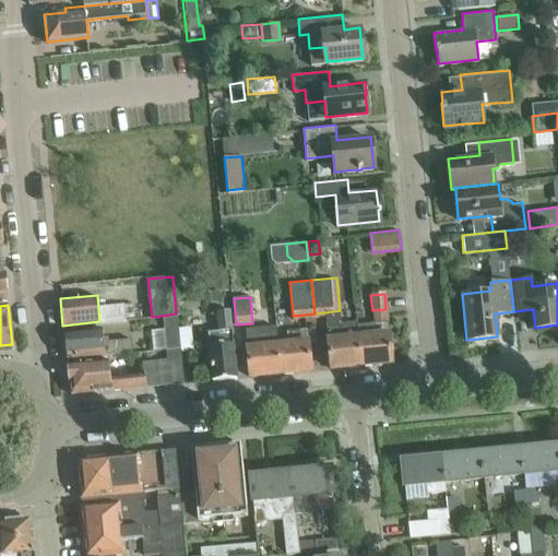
[(209,345),(210,357),(211,379),(236,377),(229,308),(215,309),(218,344),(209,345)]
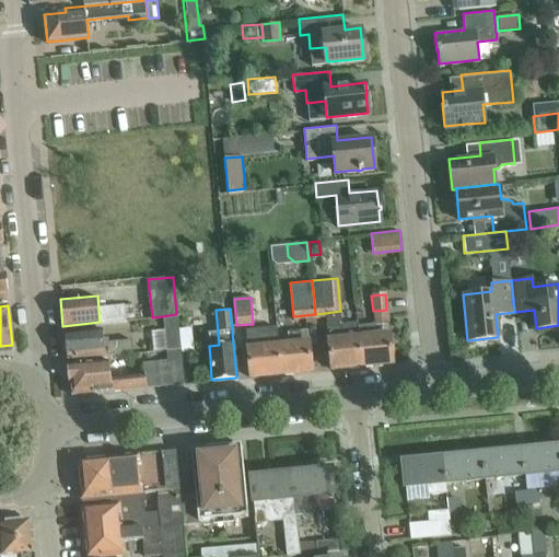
[(375,335),(358,336),(361,364),(392,361),(386,310),(373,311),(375,335)]
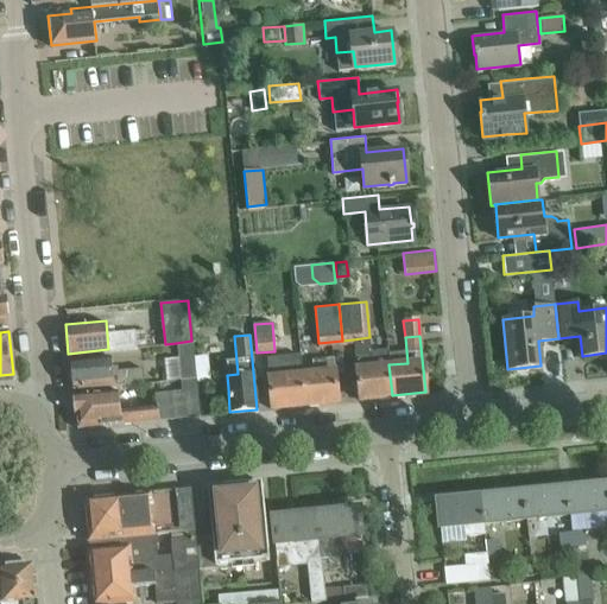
[(371,349),(370,337),(353,339),(359,399),(392,395),(389,364),(387,347),(371,349)]
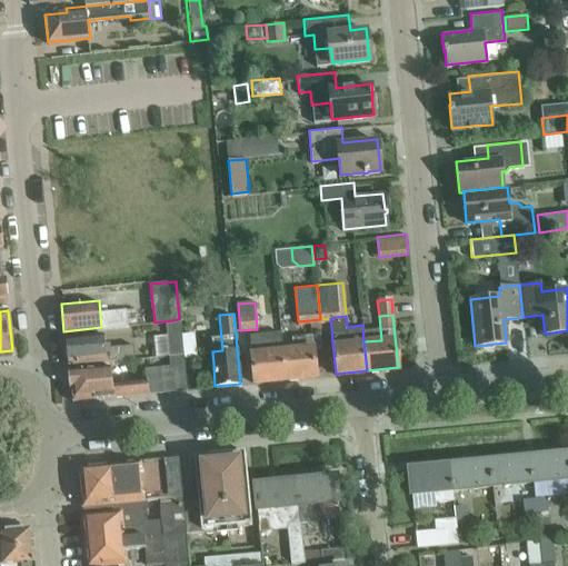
[(179,319),(165,321),(168,355),(182,353),(179,319)]
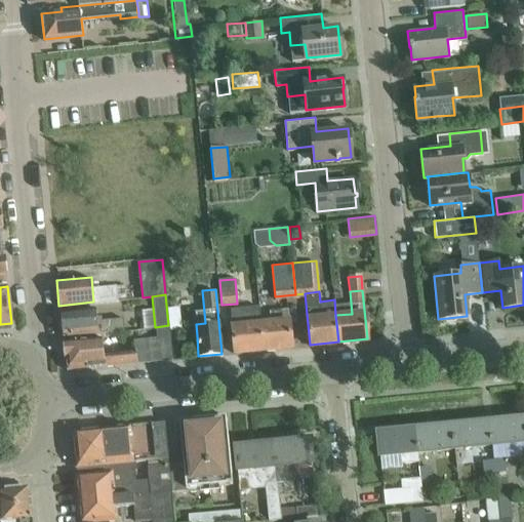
[(95,307),(80,308),(59,310),(62,335),(123,329),(122,318),(101,320),(101,323),(96,324),(95,307)]
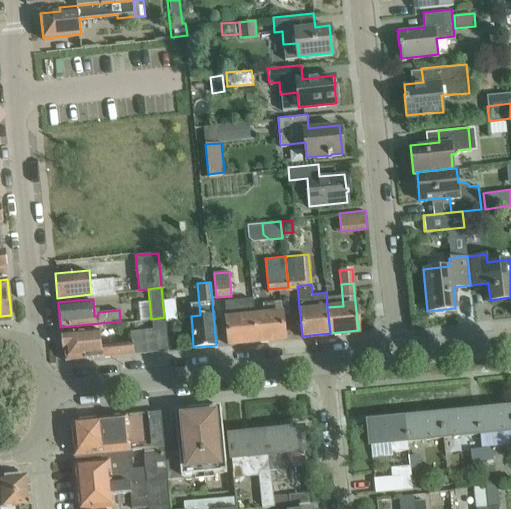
[(269,313),(253,315),(256,341),(284,338),(280,301),(268,302),(269,313)]
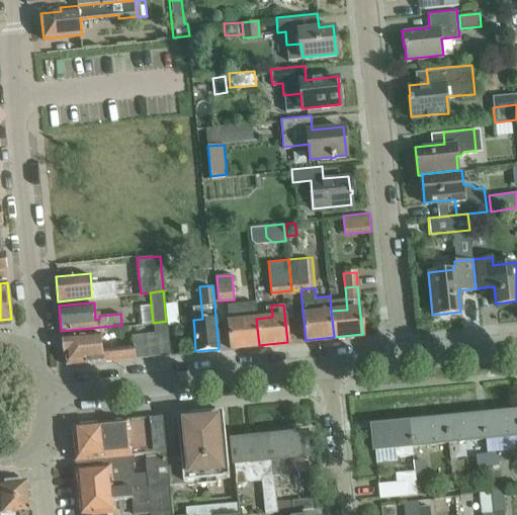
[(259,345),(256,319),(243,320),(241,309),(227,311),(231,347),(259,345)]
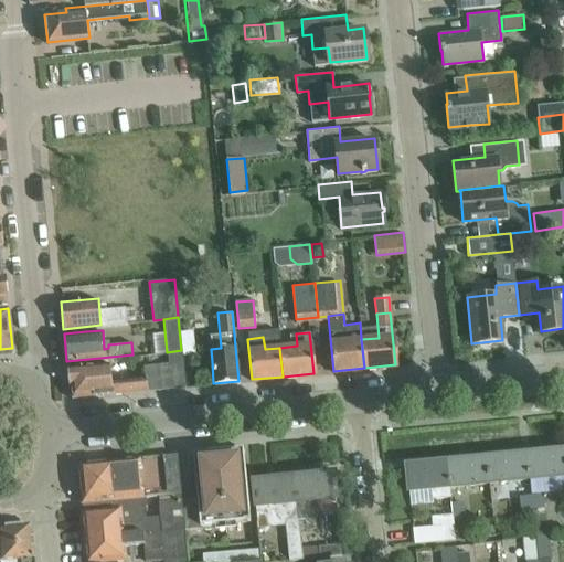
[(181,350),(167,352),(167,361),(157,363),(159,389),(184,385),(181,350)]
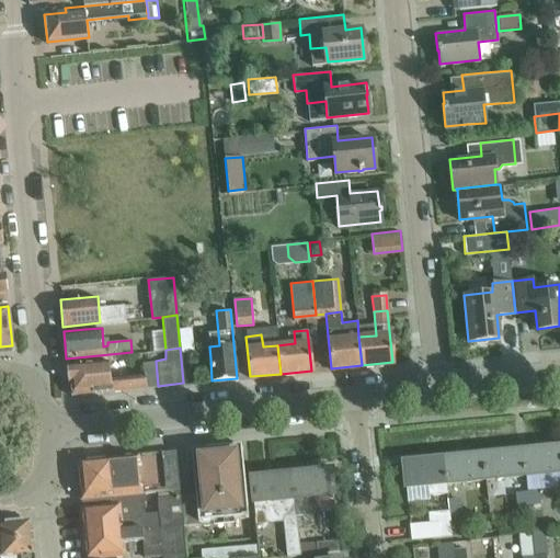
[(158,386),(156,361),(143,362),(144,372),(111,376),(109,359),(67,364),(70,395),(158,386)]
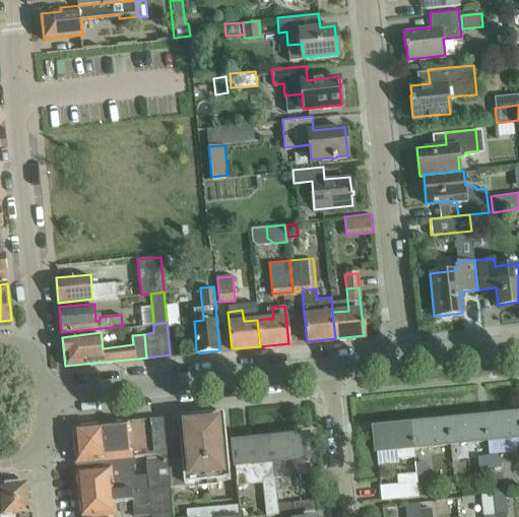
[(173,431),(171,431),(171,432),(171,433),(171,434),(171,435),(171,436),(171,437),(171,438),(171,439),(171,440),(171,441),(171,442),(171,443),(172,444),(172,445),(172,446),(173,447),(175,447),(176,457),(179,485),(184,485),(184,482),(230,477),(222,410),(172,415),(173,431)]
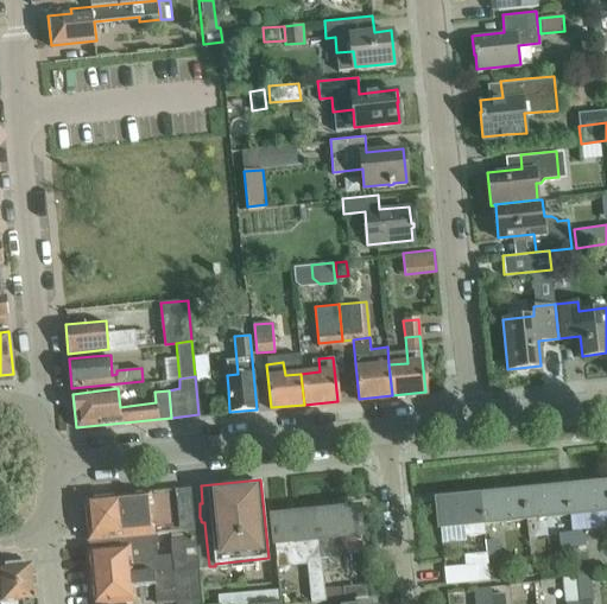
[(606,509),(606,482),(566,487),(568,513),(606,509)]
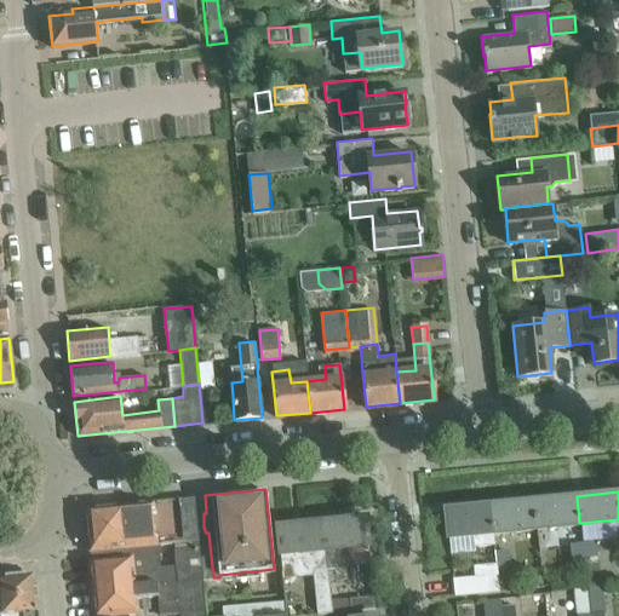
[(156,543),(156,545),(198,540),(194,496),(85,507),(90,551),(129,546),(156,543)]
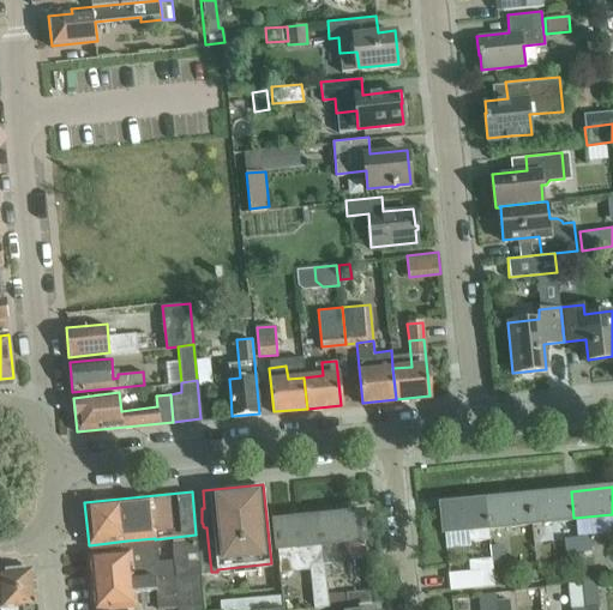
[(571,491),(528,496),(532,523),(574,518),(571,491)]
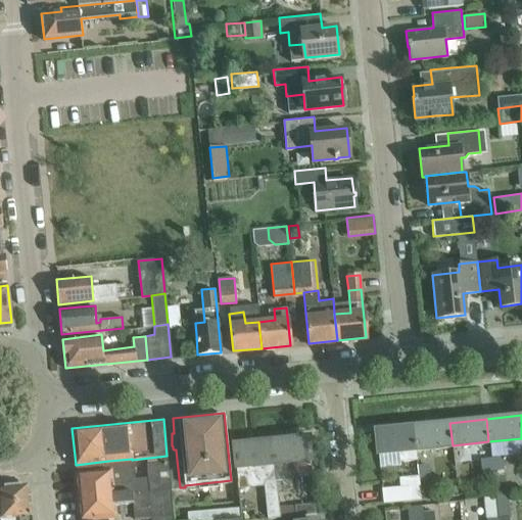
[(453,445),(449,423),(413,427),(415,448),(453,445)]
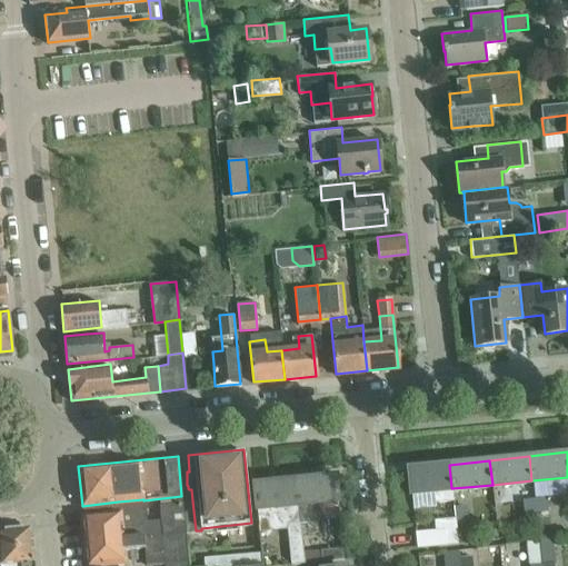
[(451,488),(449,465),(408,468),(410,493),(434,490),(435,500),(452,498),(451,488)]
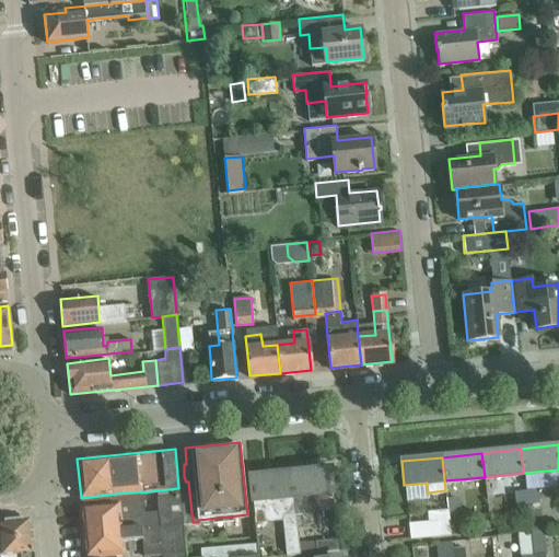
[(290,472),(294,509),(312,508),(311,495),(333,491),(330,468),(290,472)]
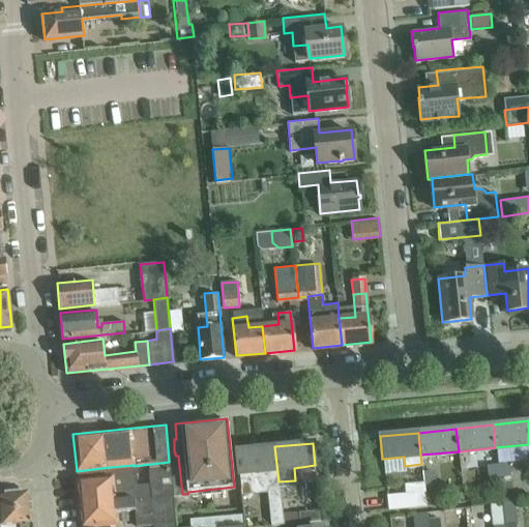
[(237,450),(241,490),(267,487),(269,504),(281,503),(278,481),(274,446),(237,450)]
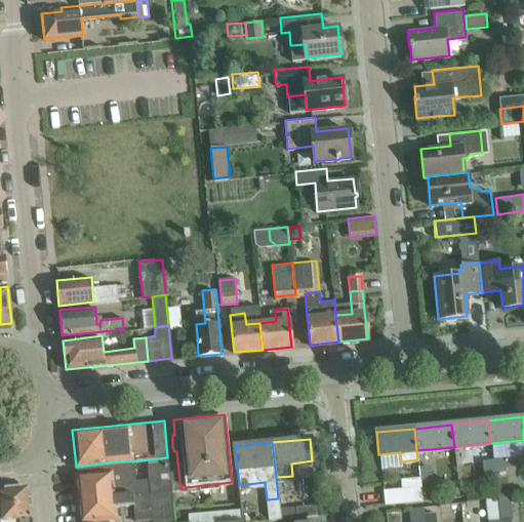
[(492,459),(493,470),(505,469),(504,458),(492,459)]
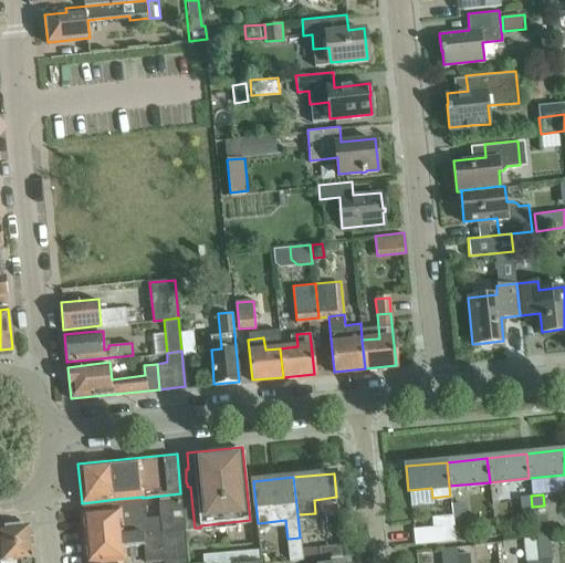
[(532,507),(531,496),(519,497),(520,508),(532,507)]
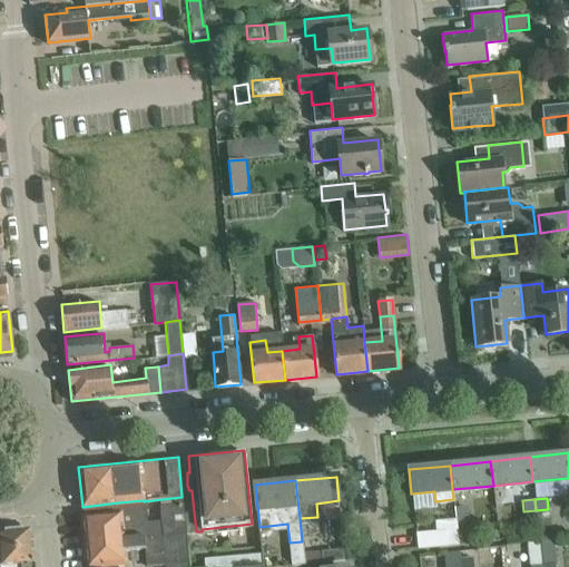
[(118,502),(82,507),(82,516),(86,541),(121,537),(120,526),(146,522),(144,501),(144,500),(118,502)]
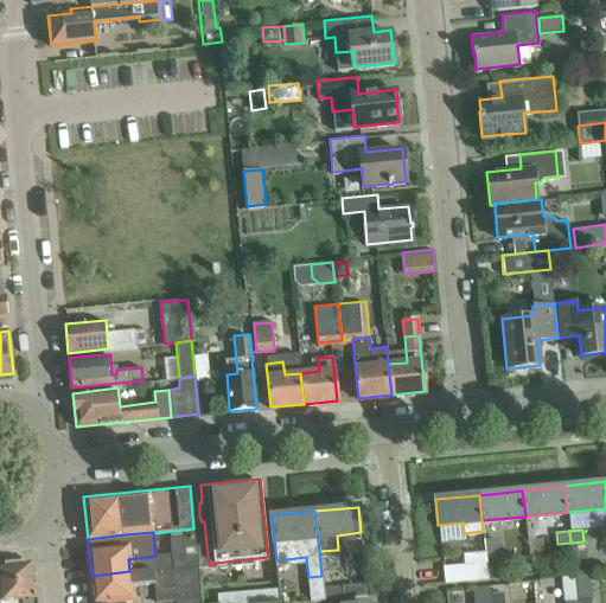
[(209,565),(205,533),(170,538),(171,553),(155,556),(128,559),(129,571),(91,576),(94,602),(133,598),(132,583),(165,581),(166,598),(174,598),(174,602),(201,602),(198,566),(209,565)]
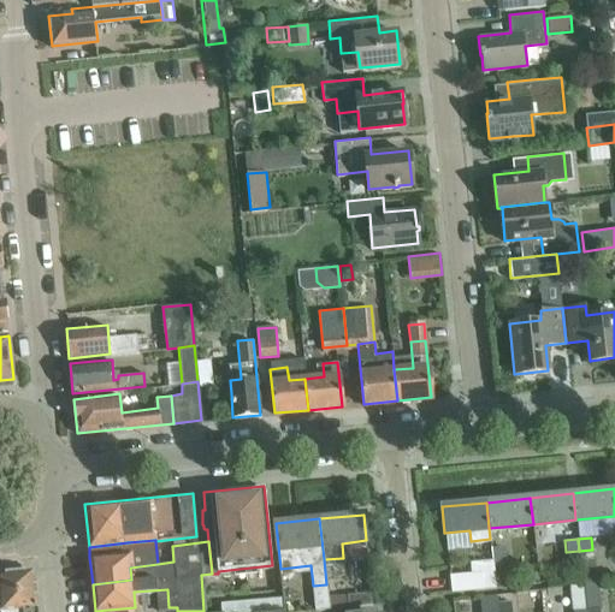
[(491,559),(492,559),(504,558),(503,546),(490,547),(491,559)]
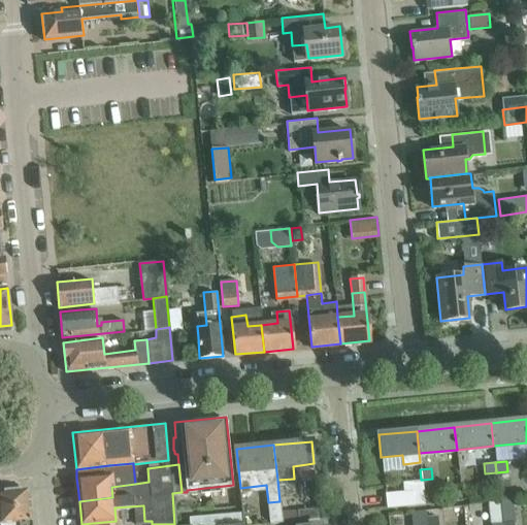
[(422,480),(421,480),(402,481),(403,490),(385,492),(386,505),(424,502),(422,480)]
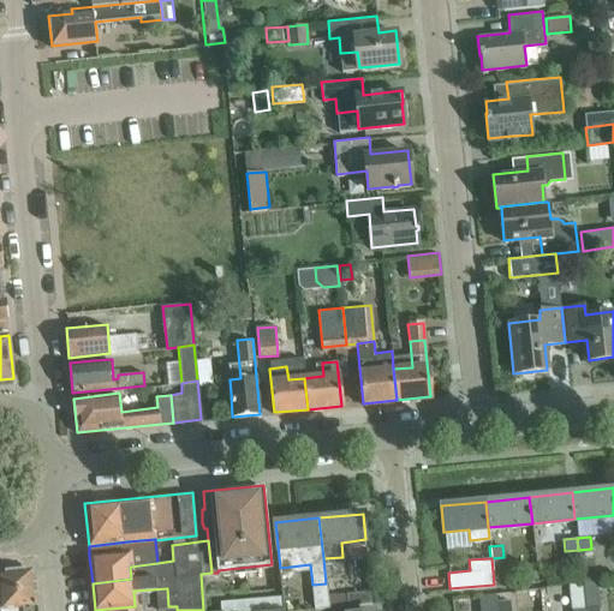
[(28,569),(0,571),(0,609),(22,606),(22,610),(36,610),(34,574),(28,569)]
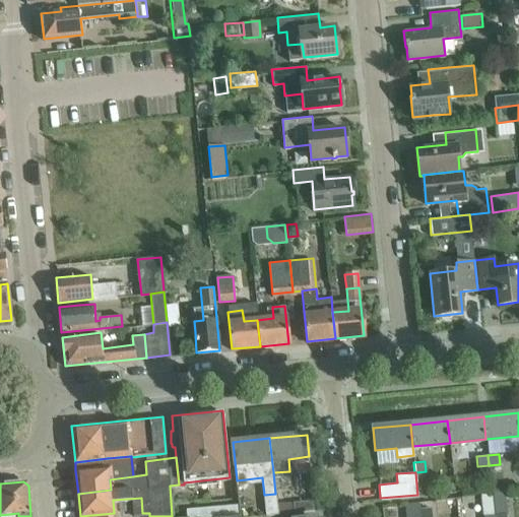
[(505,516),(503,492),(492,493),(494,516),(505,516)]
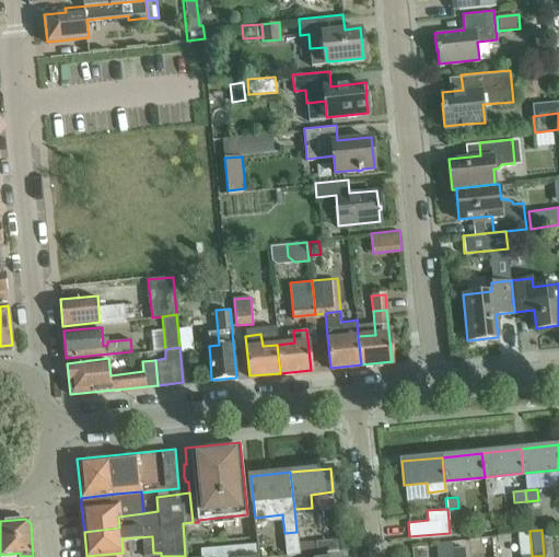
[(532,556),(530,531),(519,532),(521,556),(532,556)]
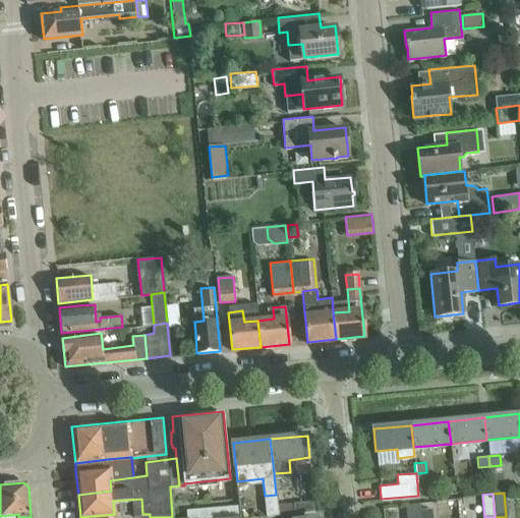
[(276,495),(265,496),(267,517),(278,516),(276,495)]
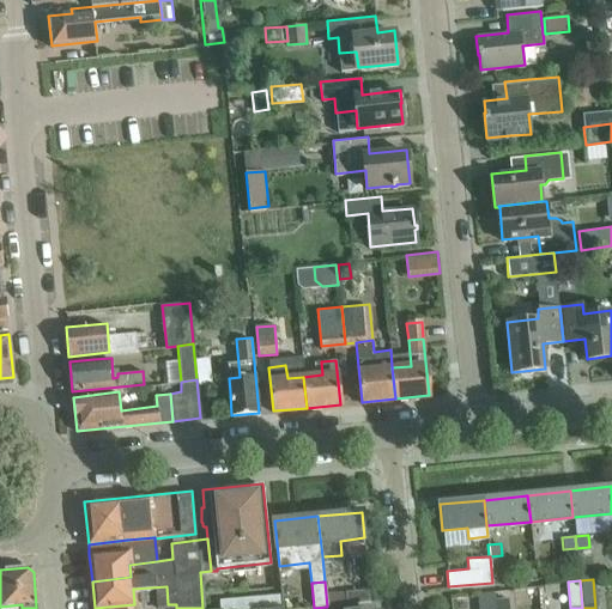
[(346,602),(370,600),(369,588),(345,590),(346,602)]
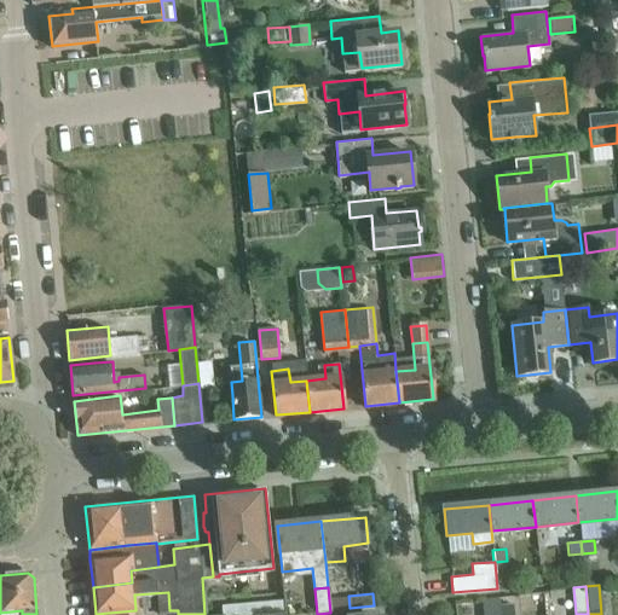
[(513,614),(512,596),(498,597),(500,614),(513,614)]
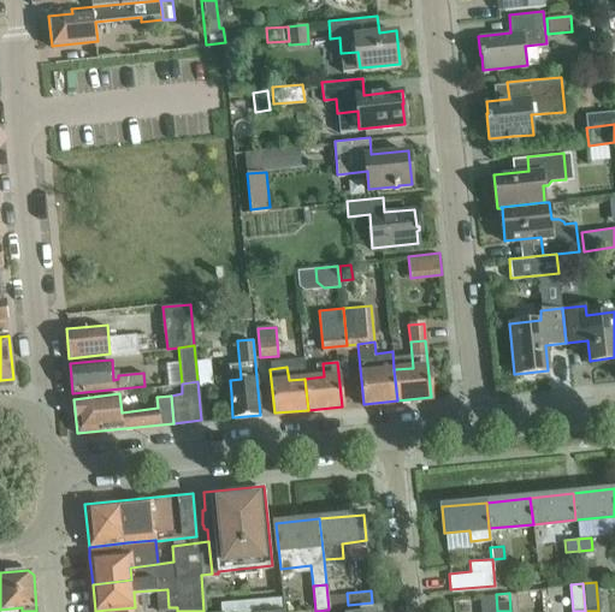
[(497,611),(496,594),(479,596),(480,611),(497,611)]
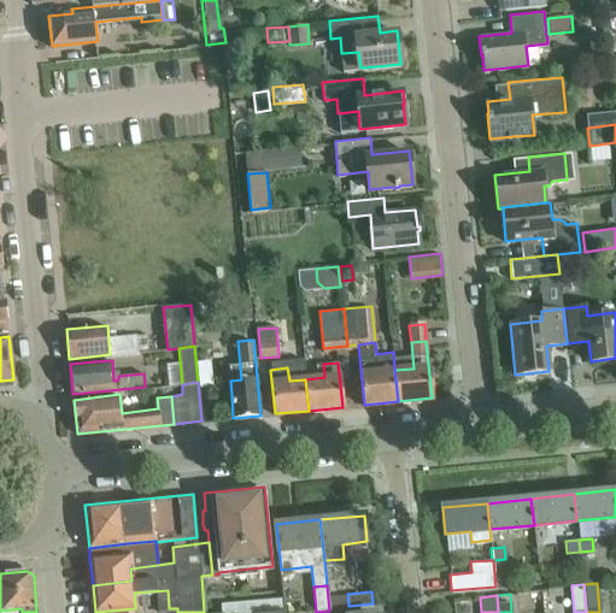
[(222,612),(247,612),(256,612),(285,609),(282,596),(222,602),(222,612)]
